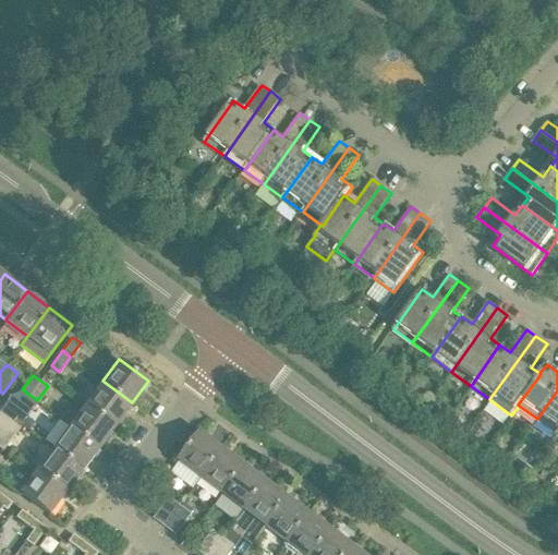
[(116,424),(132,402),(102,381),(86,402),(116,424)]
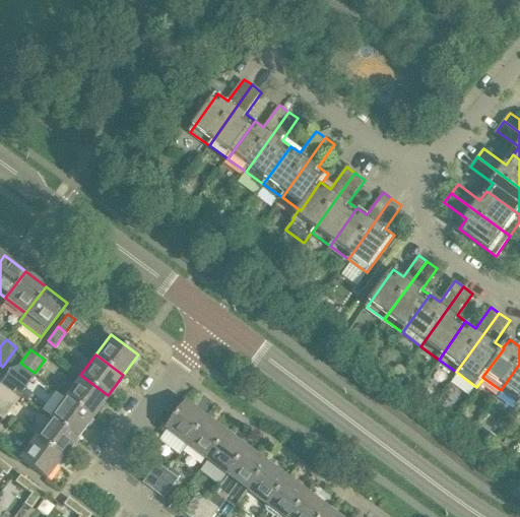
[(376,354),(371,362),(378,367),(383,360),(376,354)]
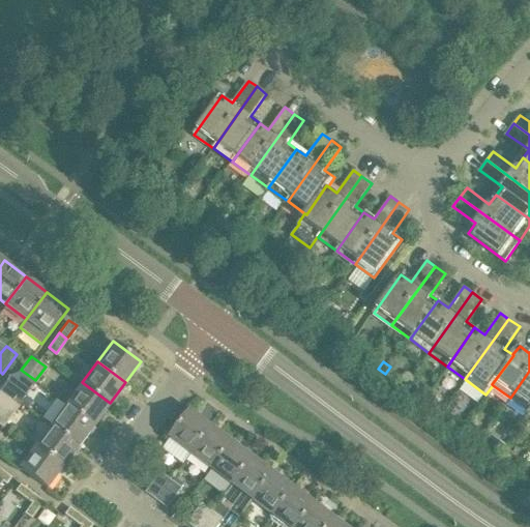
[(529,371),(510,398),(529,411),(529,409),(529,371)]
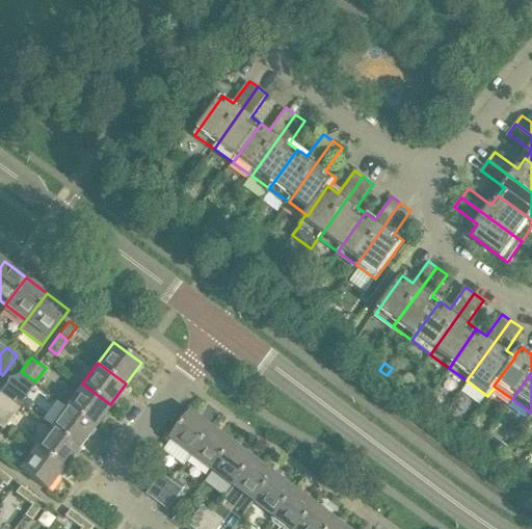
[(6,380),(0,389),(0,391),(18,405),(19,405),(21,402),(24,405),(30,397),(6,380)]
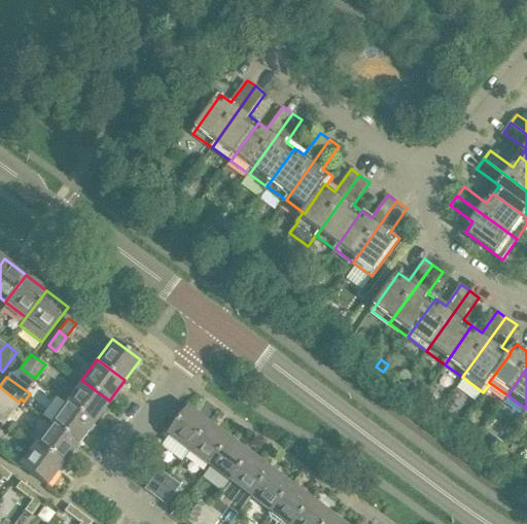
[(94,421),(109,400),(81,380),(66,400),(94,421)]
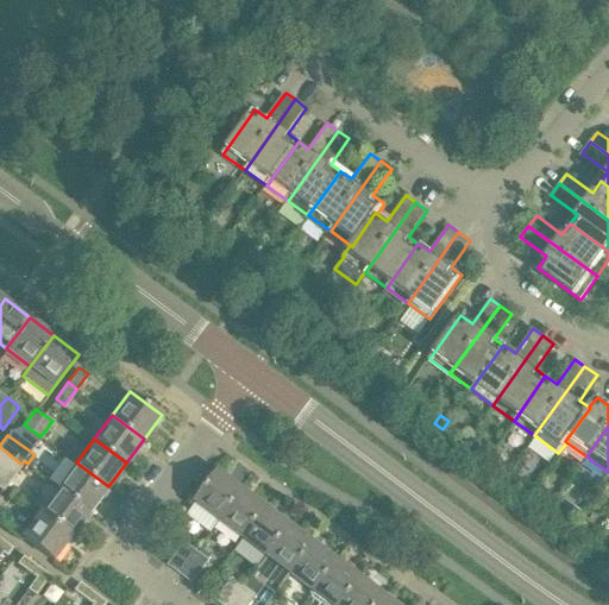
[(0,447),(0,466),(12,476),(12,477),(22,464),(20,464),(0,447)]
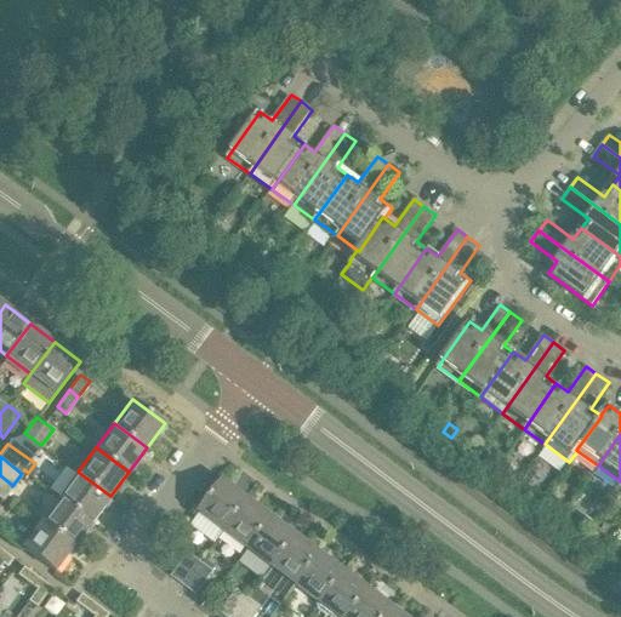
[(92,520),(110,496),(78,472),(60,496),(92,520)]
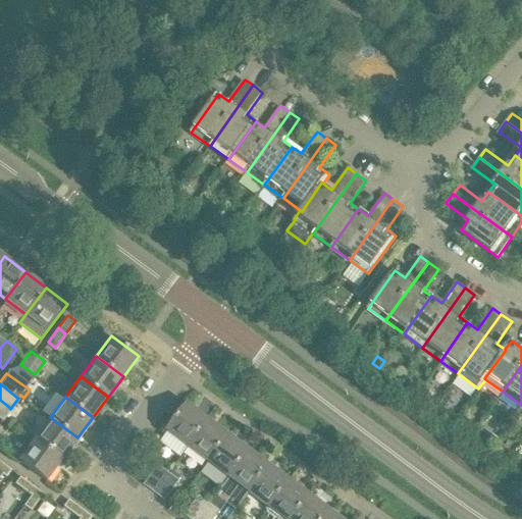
[(0,417),(7,423),(9,419),(5,416),(10,409),(10,408),(0,400),(0,417)]
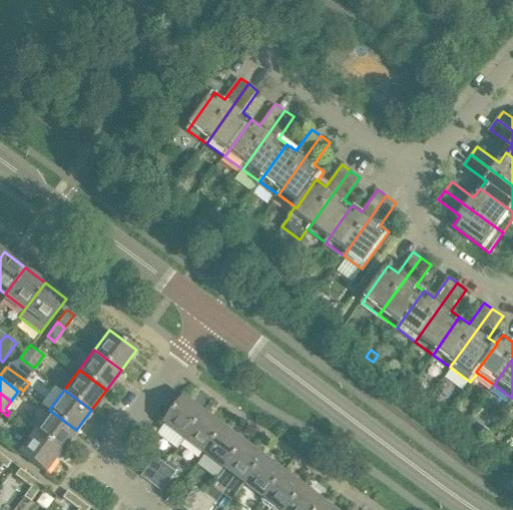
[(164,421),(156,432),(176,447),(184,436),(203,410),(184,395),(164,421)]
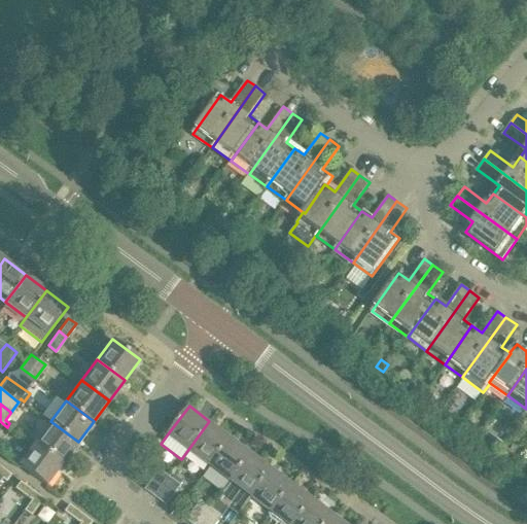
[(484,426),(473,418),(466,428),(477,435),(484,426)]
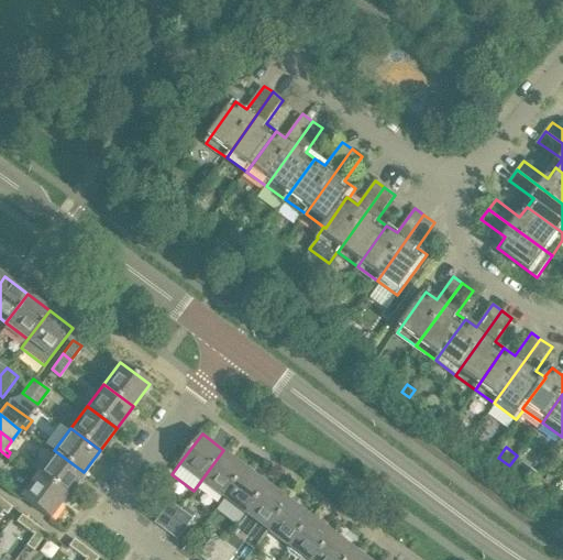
[(68,494),(84,472),(54,450),(39,472),(68,494)]
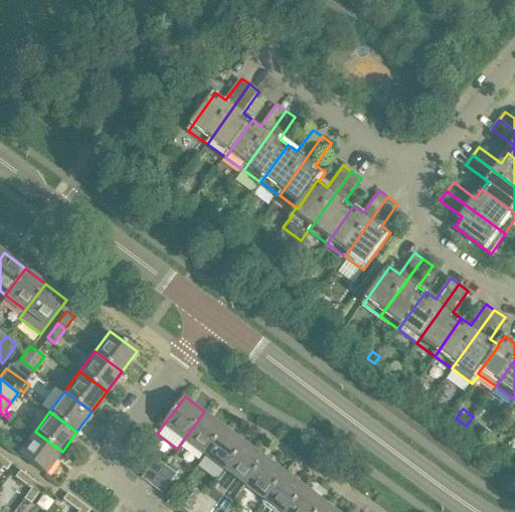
[(205,453),(225,427),(204,411),(185,438),(205,453)]
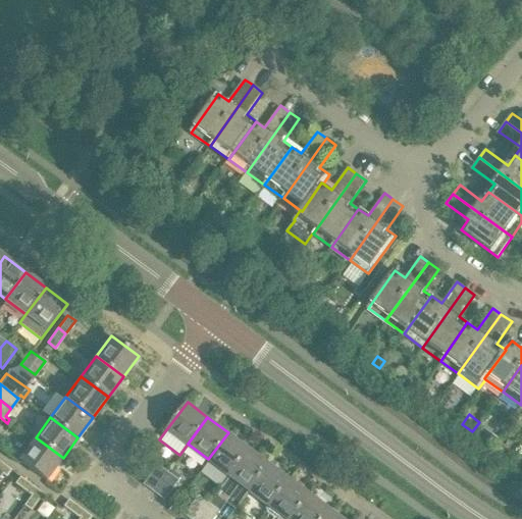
[(484,426),(477,435),(491,447),(497,439),(499,436),(484,426)]
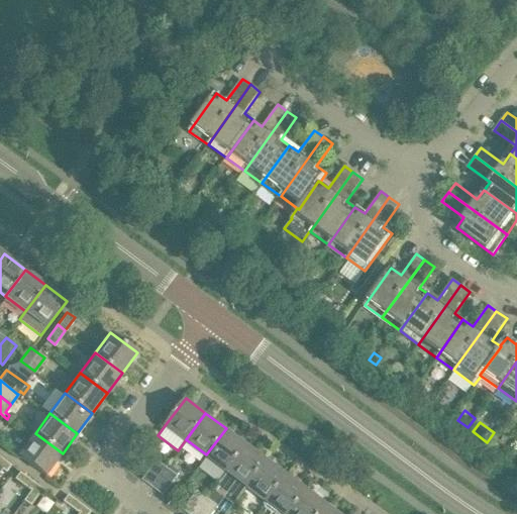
[(226,470),(246,443),(226,428),(206,454),(226,470)]
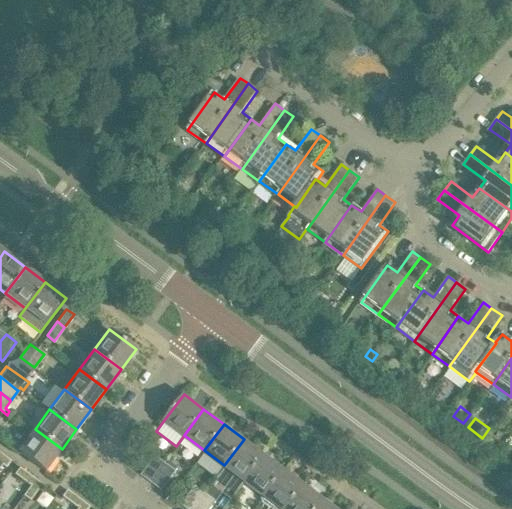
[(46,470),(62,449),(35,429),(19,450),(46,470)]
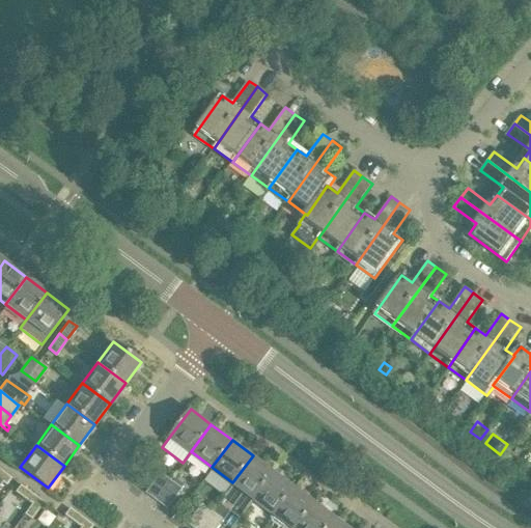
[(516,466),(521,460),(508,451),(508,449),(505,447),(500,454),(516,466)]
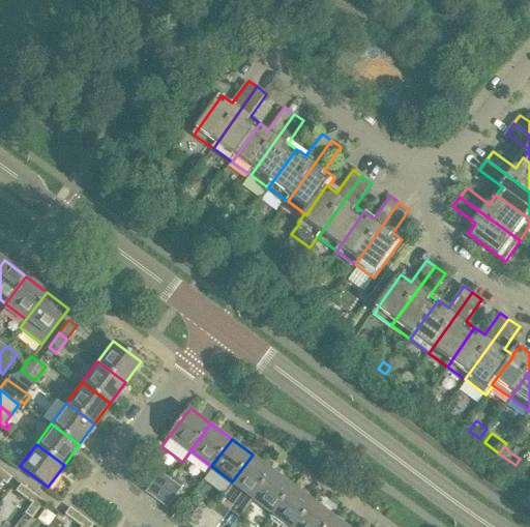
[(253,497),(273,470),(253,455),(232,481),(253,497)]
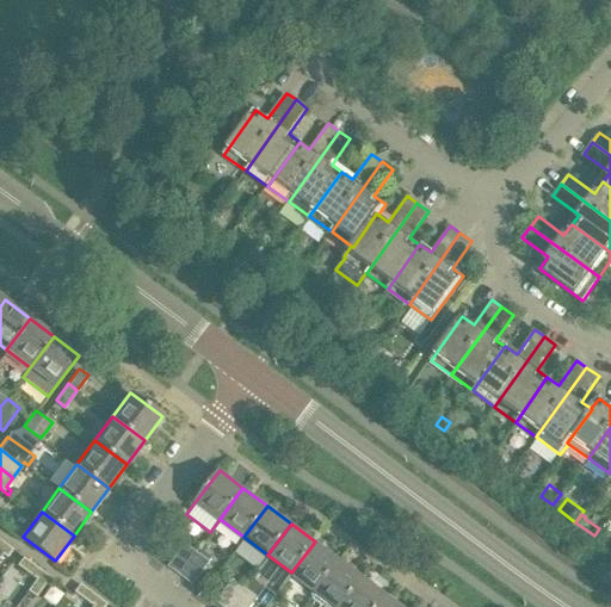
[(0,555),(2,552),(7,556),(13,547),(0,538),(0,555)]
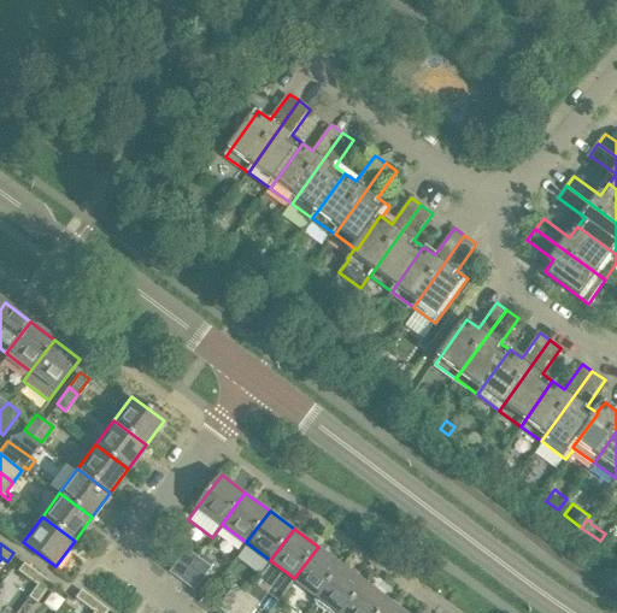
[(181,579),(199,555),(188,547),(170,571),(181,579)]
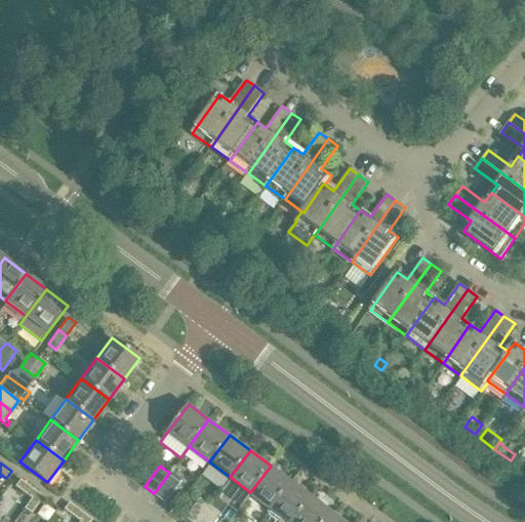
[(270,508),(290,480),(271,466),(250,492),(270,508)]
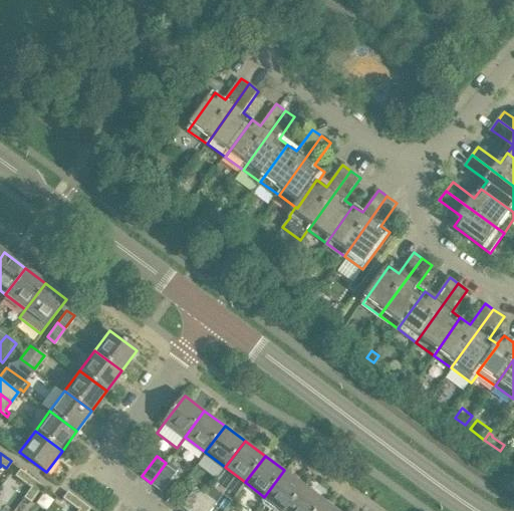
[(166,463),(151,483),(163,491),(177,471),(166,463)]
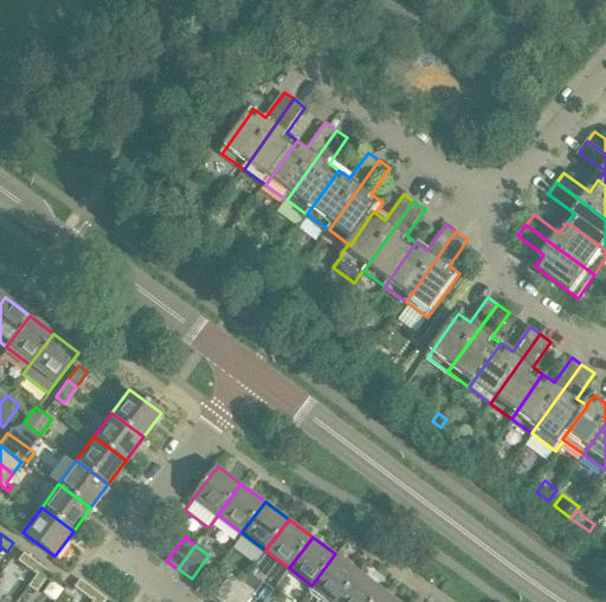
[(27,584),(28,584),(37,574),(43,565),(23,551),(17,560),(36,573),(27,584)]
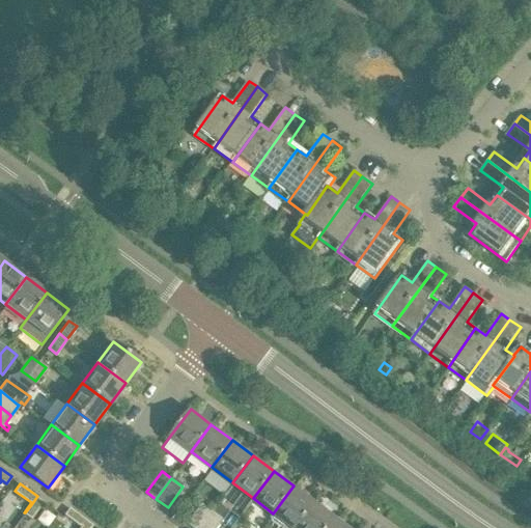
[(294,527),(314,501),(294,485),(273,513),(275,515),(272,519),(280,526),(277,527),(294,527)]
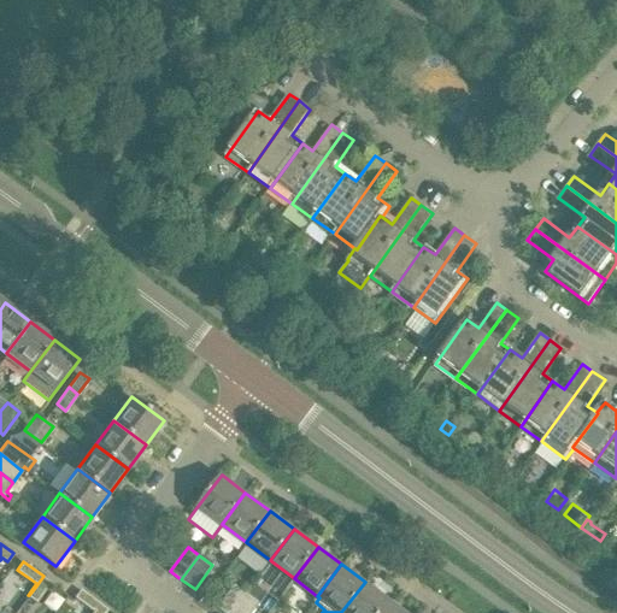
[(37,584),(29,595),(36,601),(51,581),(43,576),(37,584)]
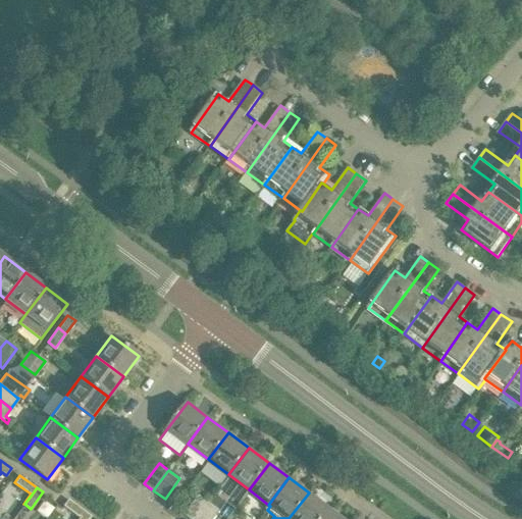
[(192,518),(194,518),(209,501),(199,492),(184,513),(192,518)]
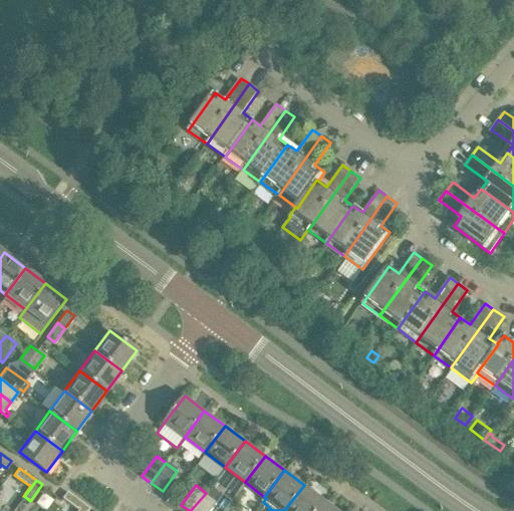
[(316,510),(324,500),(304,485),(284,510),(316,510)]
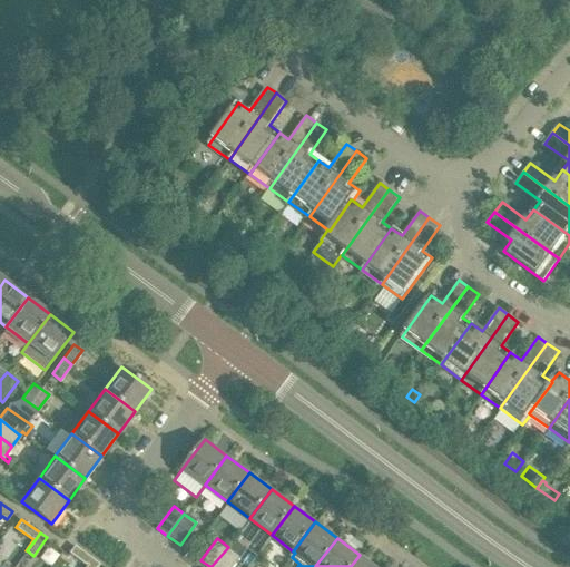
[(229,547),(241,556),(246,548),(235,540),(229,547)]
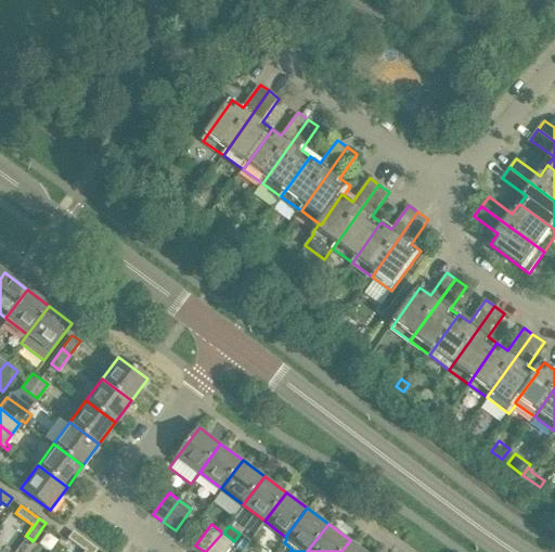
[(85,549),(90,542),(73,529),(67,537),(85,549)]
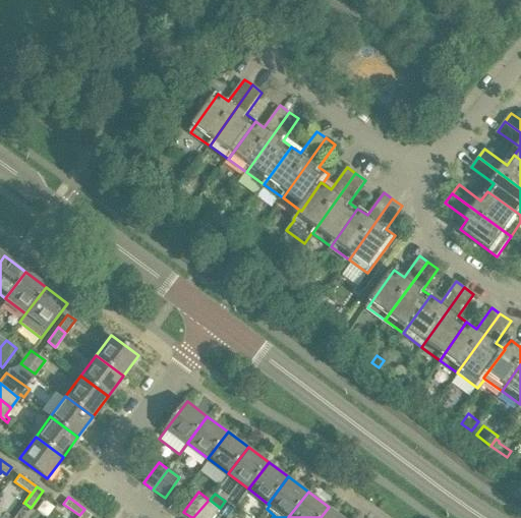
[(209,500),(193,517),(212,517),(220,508),(210,500),(209,500)]
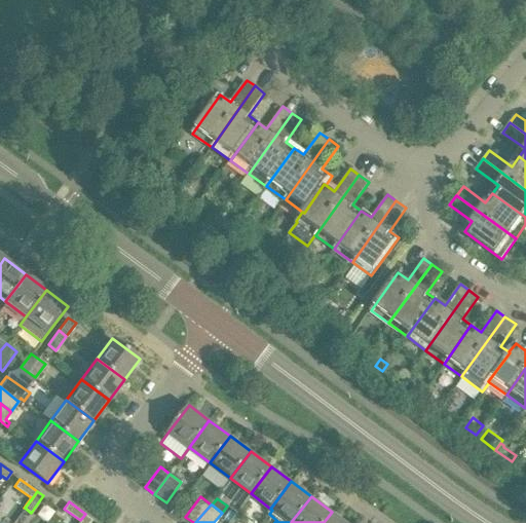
[(346,522),(332,512),(324,522),(346,522)]
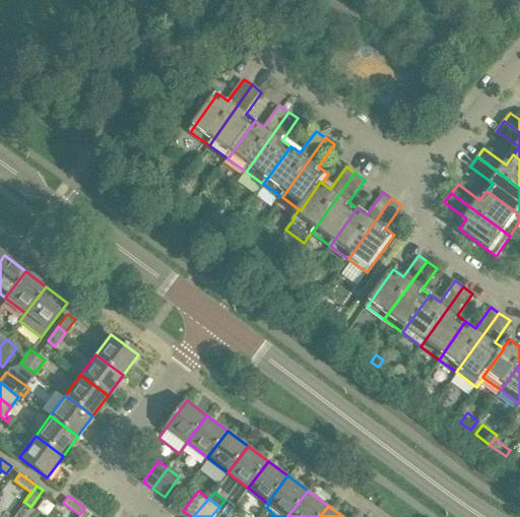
[(84,508),(79,514),(76,516),(87,516),(90,513),(84,508)]
